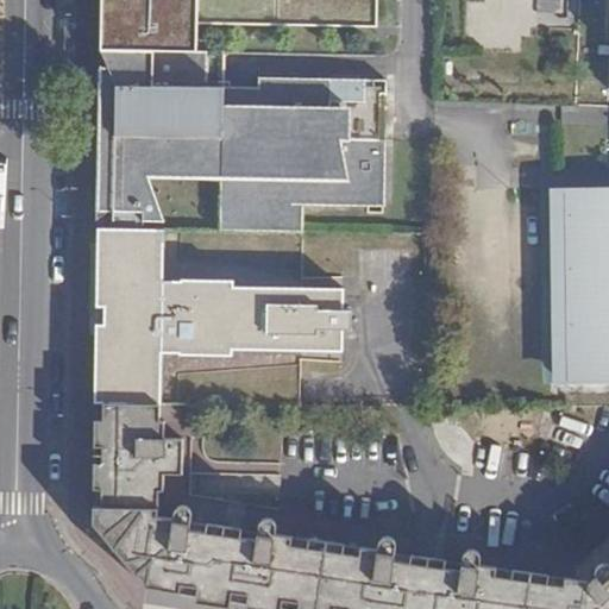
[(101,0),(101,30),(110,32),(104,50),(226,55),(228,0),(101,0)]
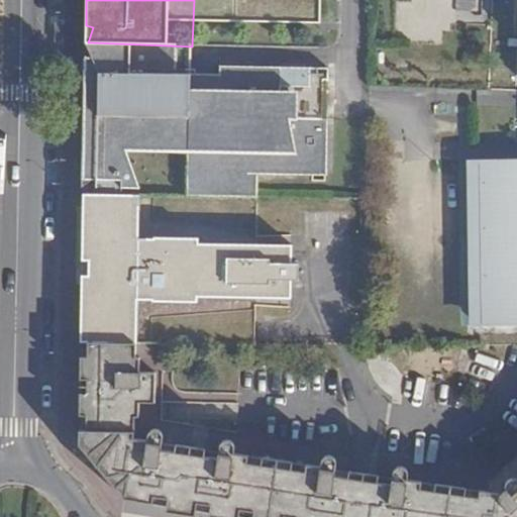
[(88,42),(86,42),(92,60),(85,60),(83,194),(132,196),(131,189),(138,189),(125,152),(186,154),(185,197),(232,199),(251,199),(251,180),(321,181),(324,75),(219,72),(218,78),(191,77),(192,46),(88,42)]
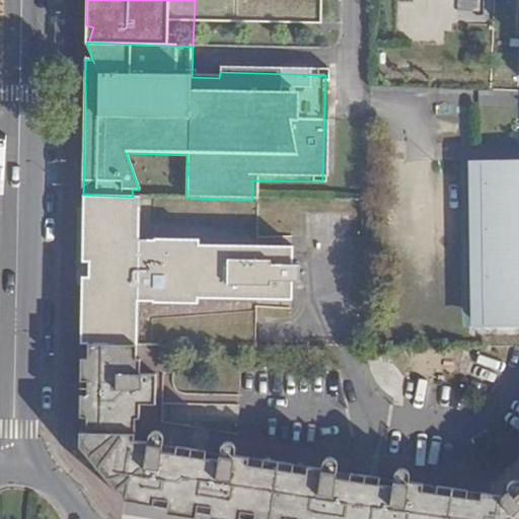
[(479,325),(479,163),(468,164),(469,325),(479,325)]
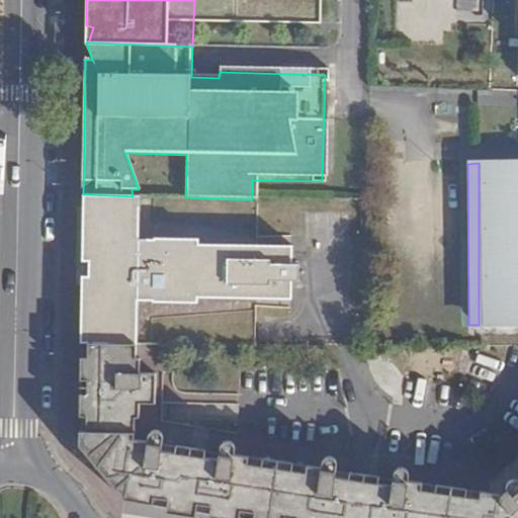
[(517,163),(479,163),(479,325),(517,325),(517,163)]
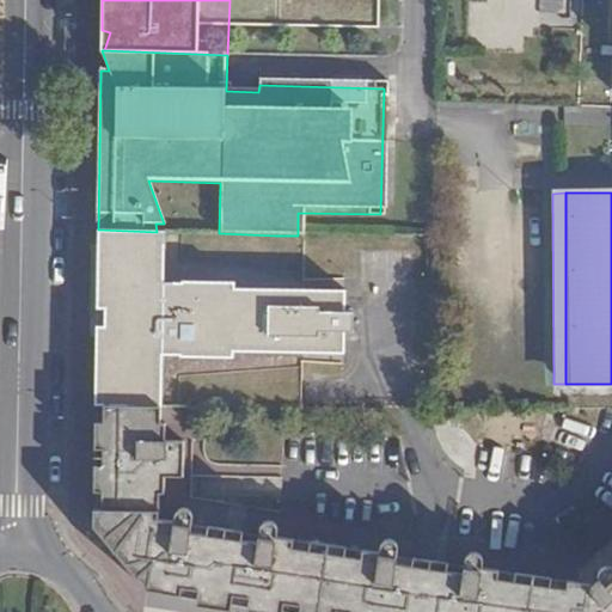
[(157,232),(98,230),(95,407),(102,407),(158,408),(262,409),(304,409),(305,356),(352,357),(352,334),(363,334),(365,311),(354,310),(355,293),(303,293),(306,237),(298,236),(275,236),(219,233),(157,232)]
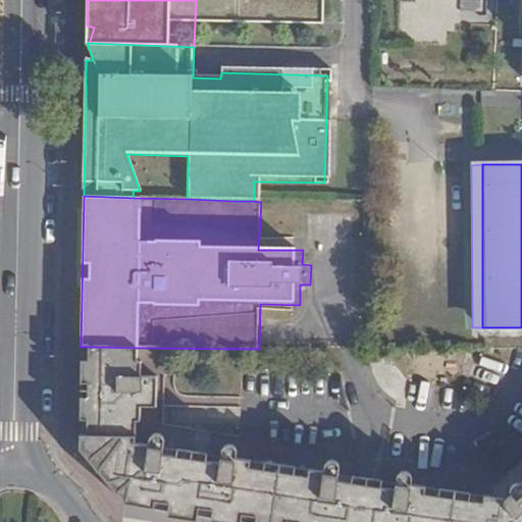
[(521,521),(521,483),(518,488),(509,484),(505,486),(503,489),(504,494),(506,501),(487,498),(480,497),(479,505),(431,498),(422,496),(424,488),(407,485),(408,481),(408,478),(406,474),(403,473),(400,473),(398,473),(396,475),(394,478),(392,489),(365,485),(333,481),(335,467),(335,465),(333,462),(332,462),(329,461),(327,461),(323,463),(322,466),(321,473),(305,470),(304,478),(247,470),(248,463),(232,460),(231,453),(229,451),(227,450),(224,448),(221,449),(219,451),(218,453),(216,464),(206,462),(160,455),(161,444),(160,440),(158,438),(155,437),(151,436),(148,436),(145,438),(145,439),(143,445),(143,447),(134,446),(133,427),(140,427),(140,410),(154,410),(155,378),(140,377),(140,363),(135,363),(135,348),(87,347),(87,360),(81,360),(81,383),(86,383),(86,398),(80,398),(80,419),(86,420),(86,435),(80,435),(79,452),(126,506),(151,510),(153,503),(167,505),(166,512),(193,516),(194,509),(210,512),(209,518),(233,521),(236,521),(237,516),(253,518),(252,521),(521,521)]
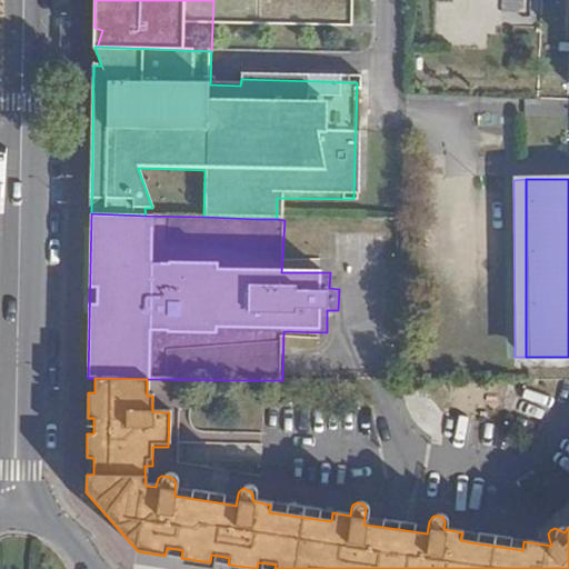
[(209,568),(210,562),(181,558),(180,566),(205,568),(209,568)]
